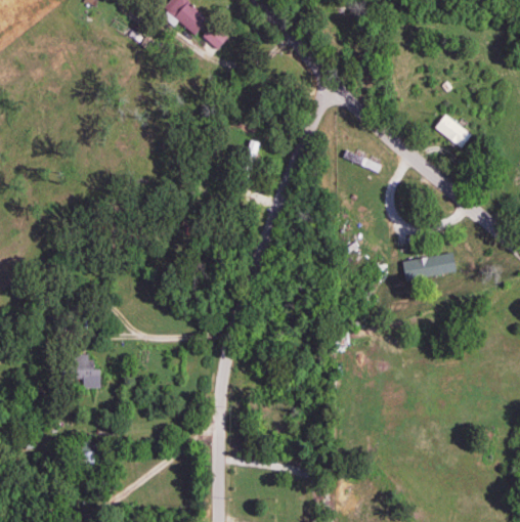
[(193,34),(209,18),(188,0),(170,0),(165,6),(193,34)]
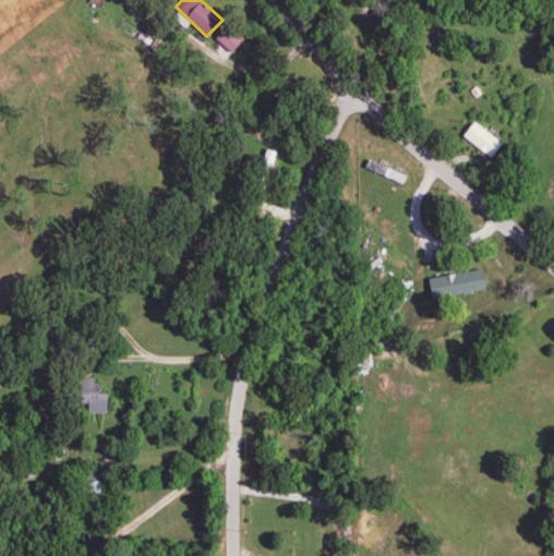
[(335,17),(363,23),(365,14),(337,9),(335,17)]
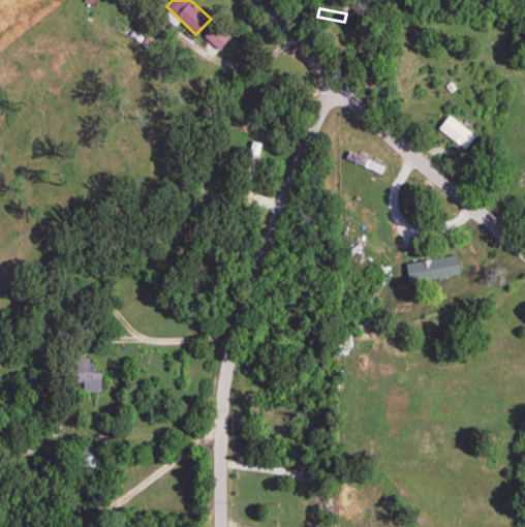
[(438,127),(463,151),(475,137),(451,114),(438,127)]
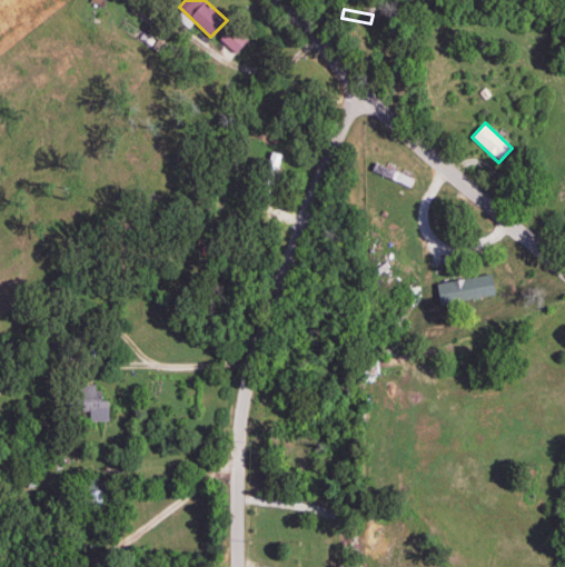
[(495,294),(491,274),(437,284),(440,304),(495,294)]
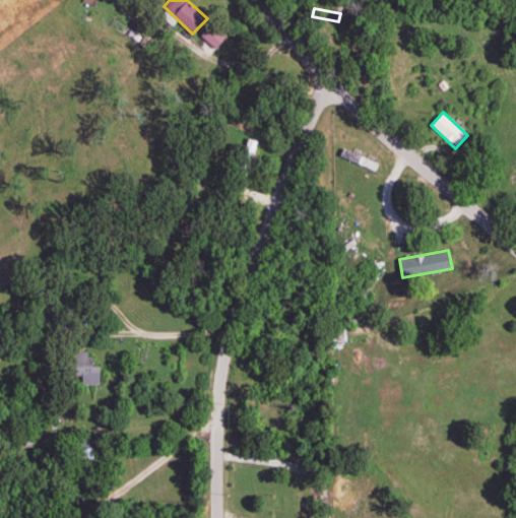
[(102,365),(91,365),(91,350),(72,350),(72,376),(83,376),(83,385),(102,385),(102,365)]
